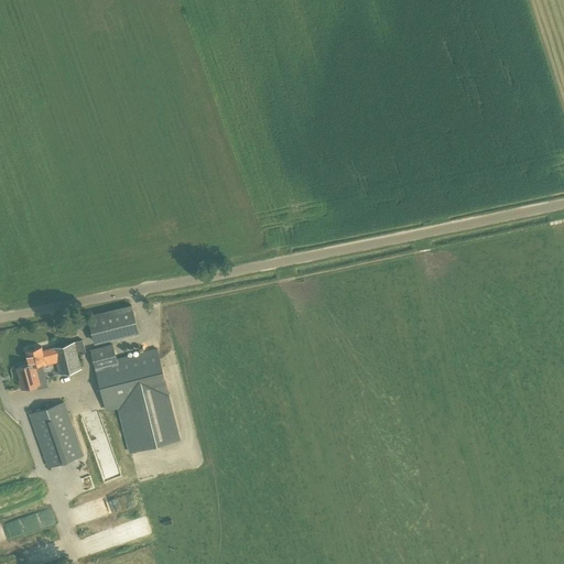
[(139,331),(132,305),(89,316),(89,317),(76,322),(77,329),(91,325),(96,342),(139,331)]
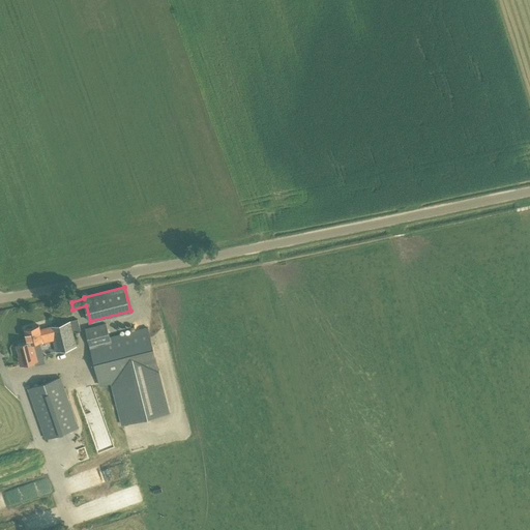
[(81,330),(78,319),(40,329),(39,326),(25,330),(28,342),(18,345),(21,357),(19,357),(21,364),(37,360),(32,344),(41,341),(42,344),(53,341),(56,352),(77,347),(74,332),(81,330)]
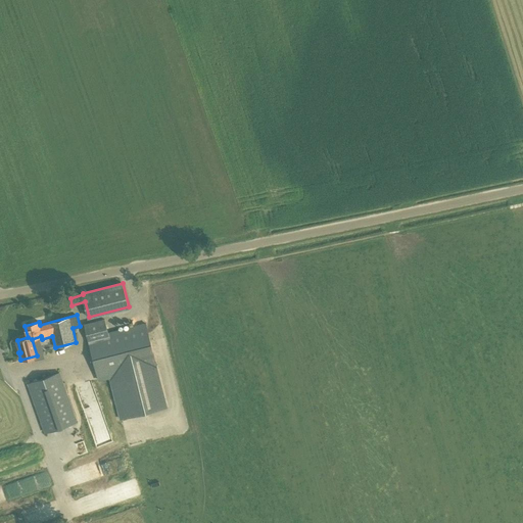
[(147,324),(125,329),(125,330),(109,334),(105,319),(84,324),(88,338),(98,382),(109,379),(120,420),(168,408),(157,367),(147,324)]
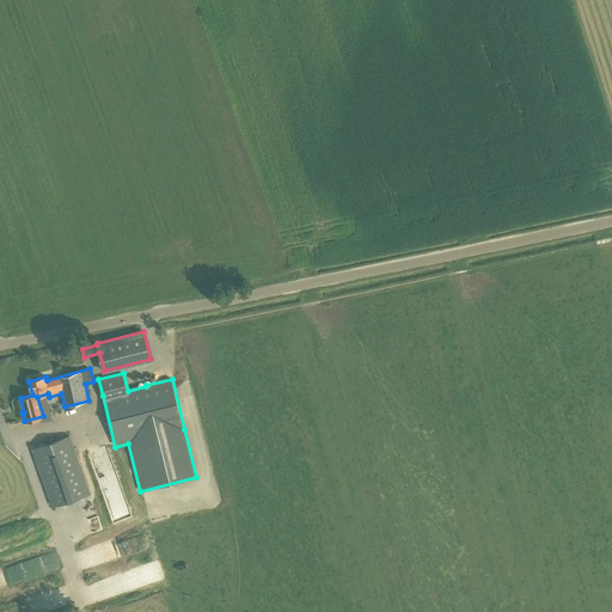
[(53,508),(90,495),(69,438),(34,450),(53,508)]
